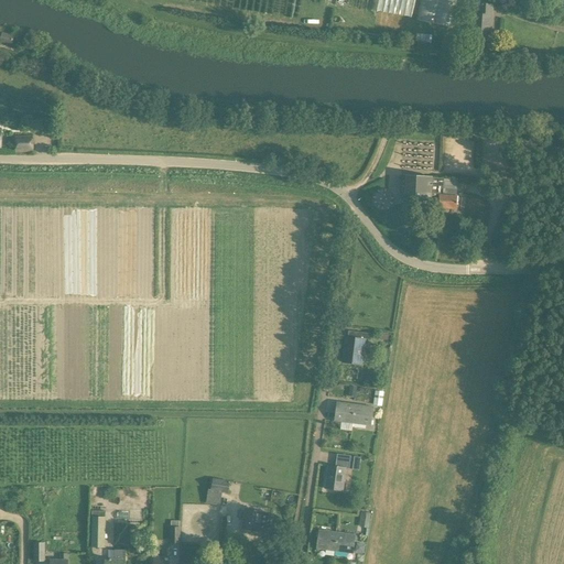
[(452,25),(456,0),(420,0),(416,20),(452,25)]
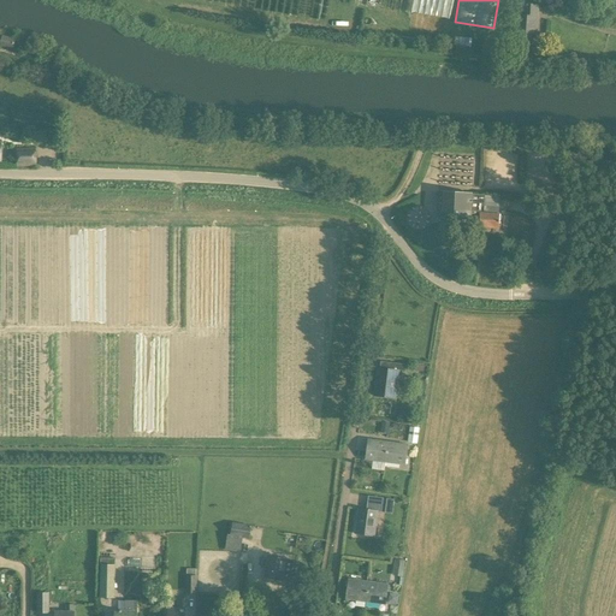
[(516,16),(514,42),(532,43),(534,29),(535,30),(538,7),(523,5),(522,17),(516,16)]
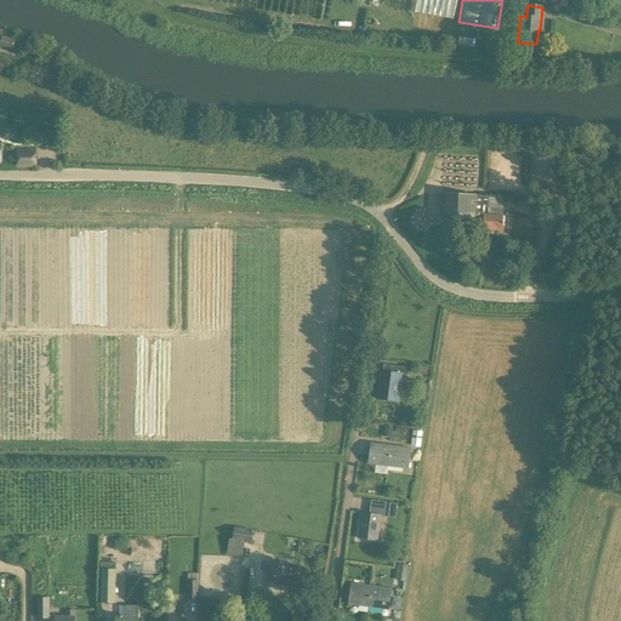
[(0,46),(12,50),(15,40),(3,36),(0,45),(0,46)]
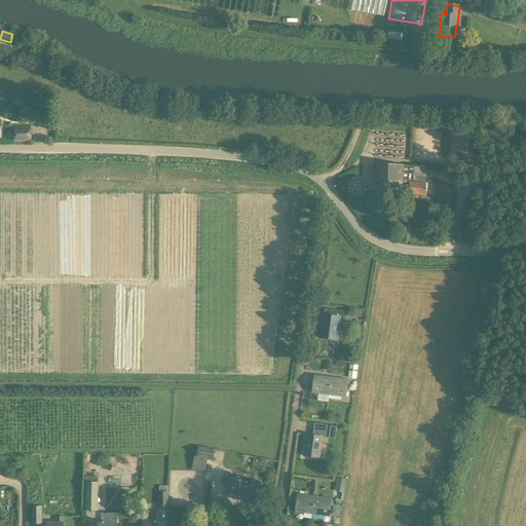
[(14,142),(31,142),(31,125),(14,125),(14,142)]
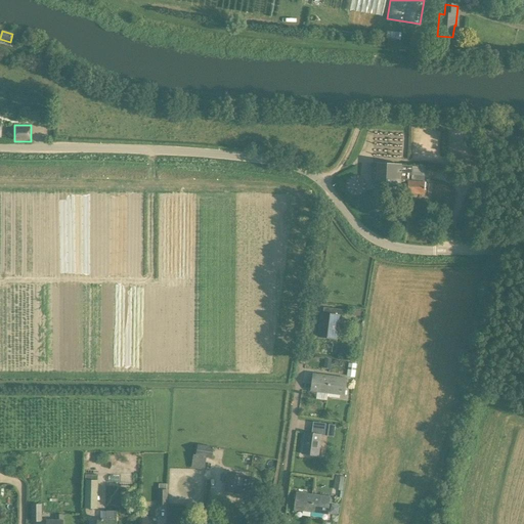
[(379,154),(400,155),(401,133),(380,132),(379,154)]
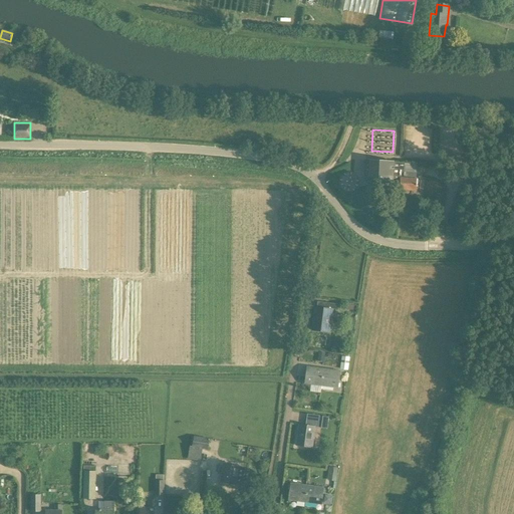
[(392,186),(391,190),(416,191),(417,179),(417,164),(394,163),(394,162),(365,160),(363,184),(392,186)]
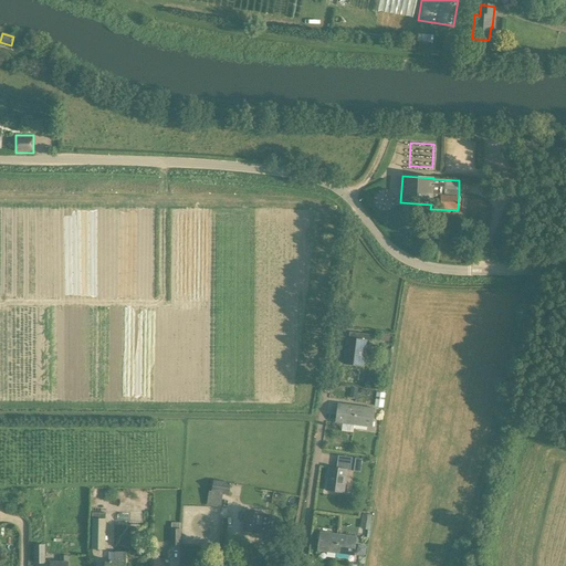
[(384,211),(396,200),(384,188),(373,199),(384,211)]
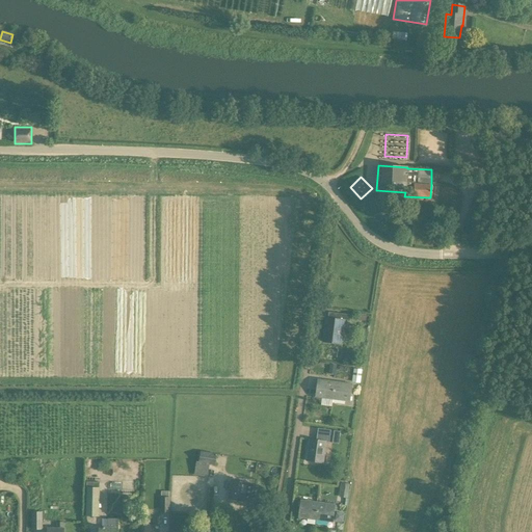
[(337,319),(327,318),(326,318),(323,342),(341,344),(344,320),(350,321),(350,315),(338,313),(337,319)]
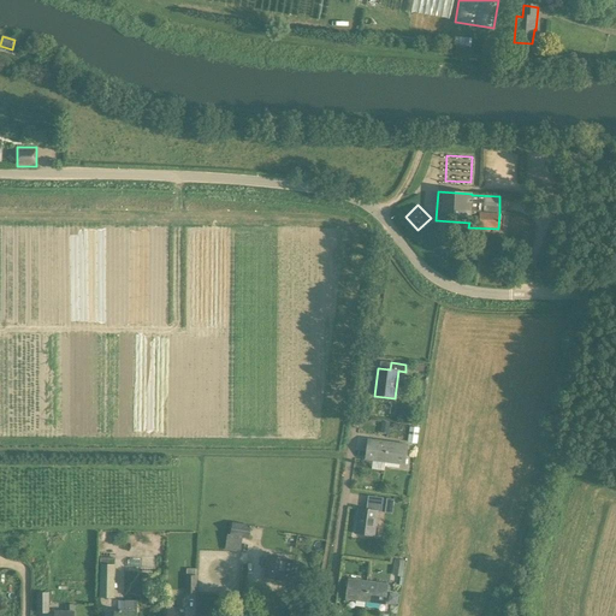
[(409,427),(407,443),(416,444),(419,428),(409,427)]
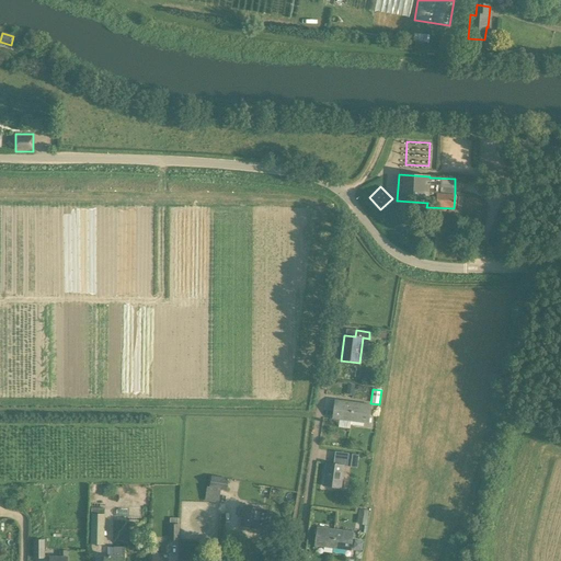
[(332,418),(351,420),(353,402),(335,400),(332,418)]
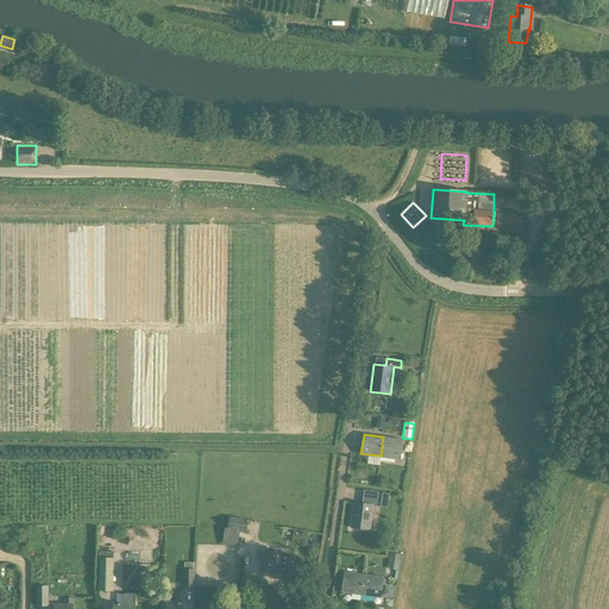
[(383,437),(381,456),(400,459),(402,440),(383,437)]
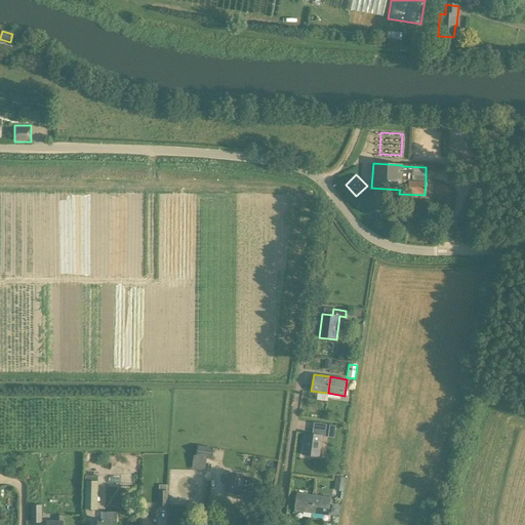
[(325,437),(326,431),(316,430),(315,435),(306,434),(303,455),(319,457),(322,436),(325,437)]
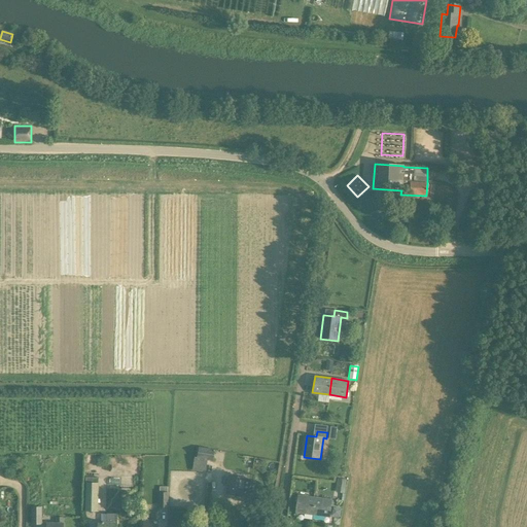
[(195,456),(192,468),(205,471),(208,460),(213,461),(215,450),(199,447),(197,457),(195,456)]
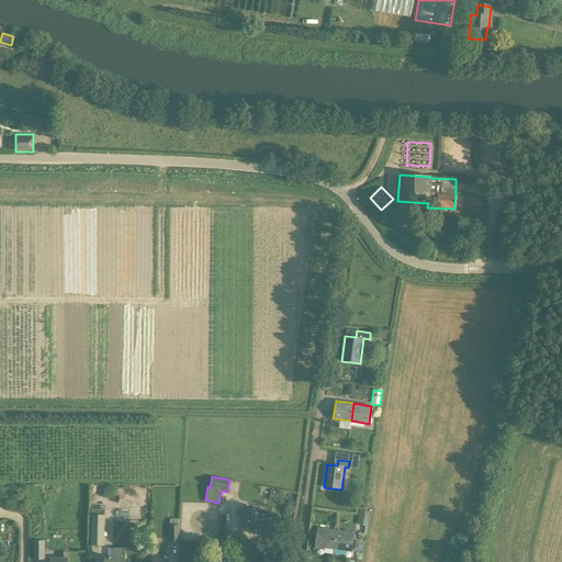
[(244,507),(240,527),(258,530),(261,510),(244,507)]
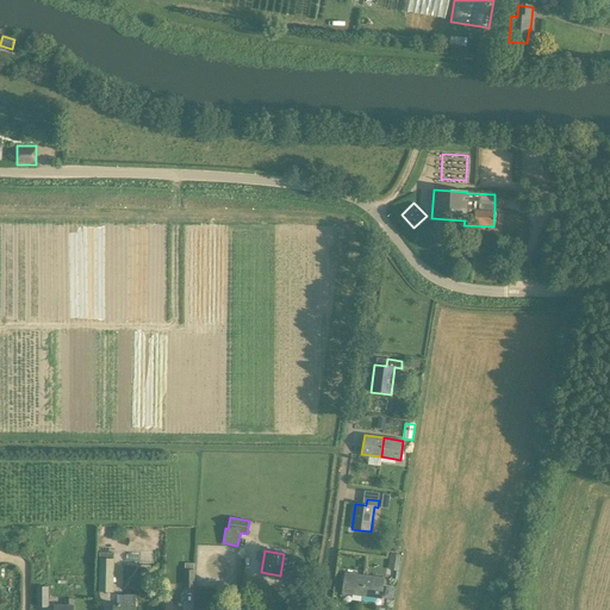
[(399,571),(400,556),(391,555),(390,570),(399,571)]
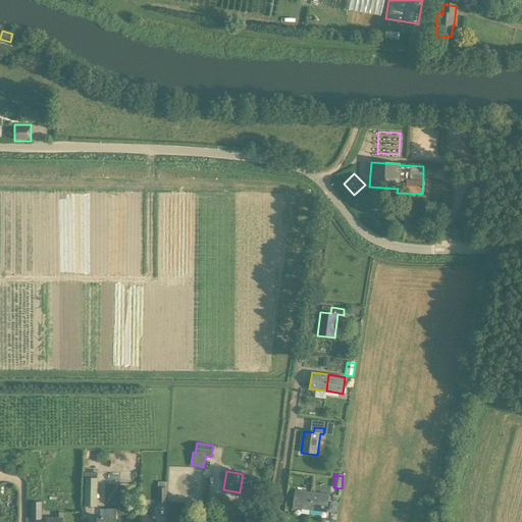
[(85,478),(85,506),(98,507),(98,478),(85,478)]
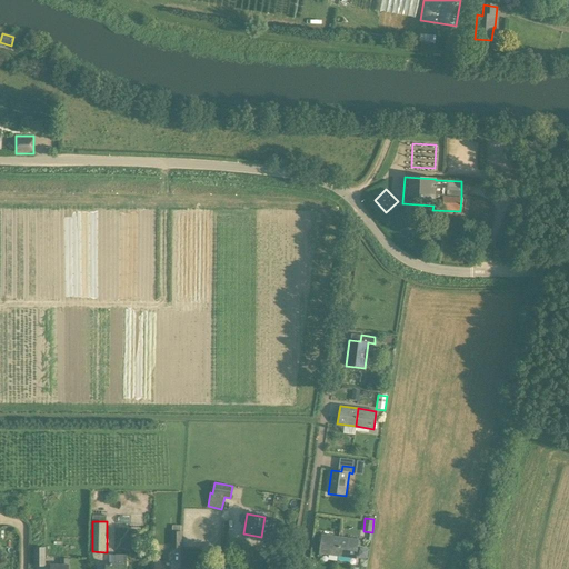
[(172,526),(172,531),(171,531),(170,548),(182,548),(182,531),(180,531),(181,526),(172,526)]
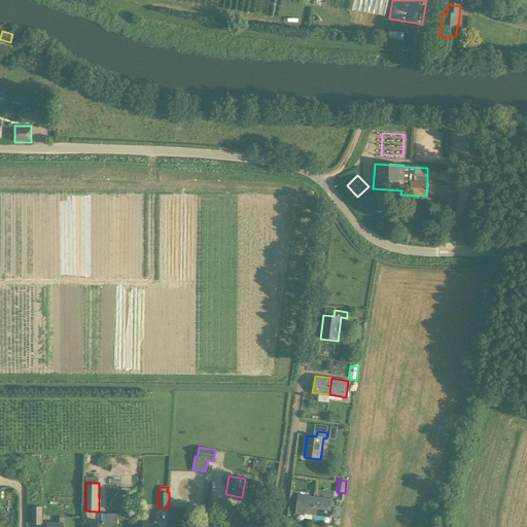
[(296,512),(313,515),(315,497),(299,495),(296,512)]
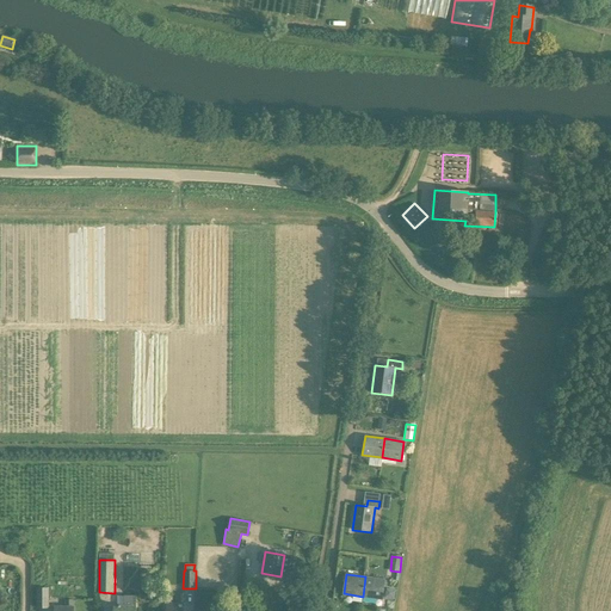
[(386,580),(365,576),(363,597),(382,599),(386,580)]
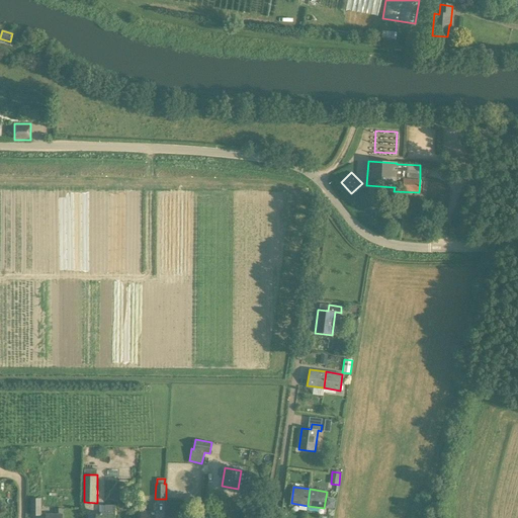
[(40,499),(31,499),(31,515),(40,515),(40,499)]
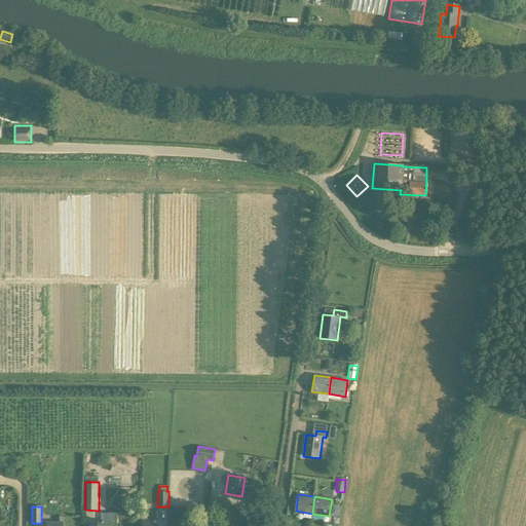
[(116,525),(117,513),(107,513),(107,523),(99,523),(98,525),(116,525)]
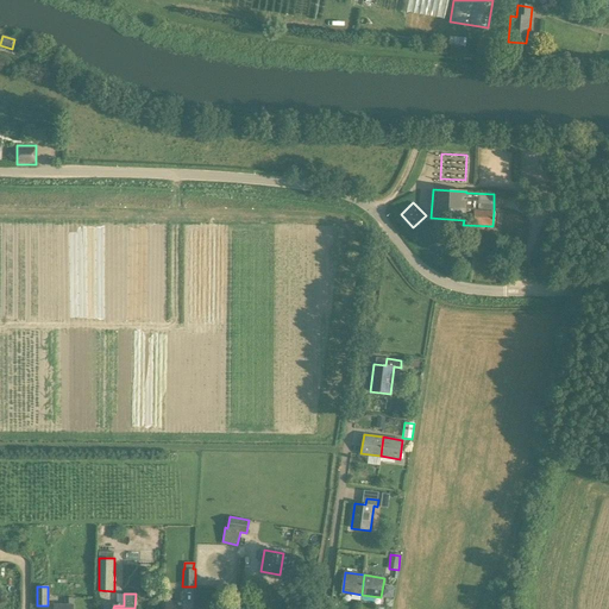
[(176,594),(176,603),(165,603),(164,608),(183,608),(183,594),(176,594)]
